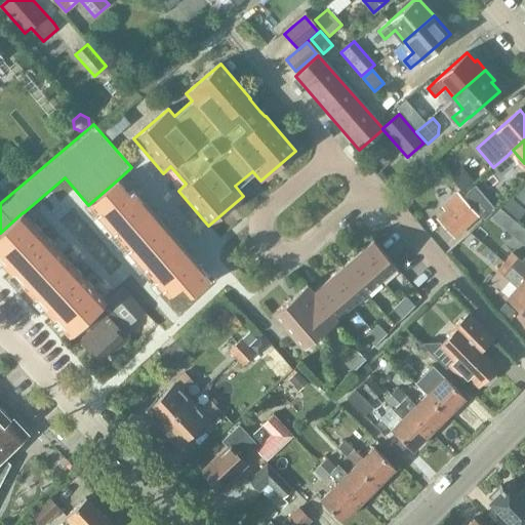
[(378,144),(366,155),(374,164),(387,153),(378,144)]
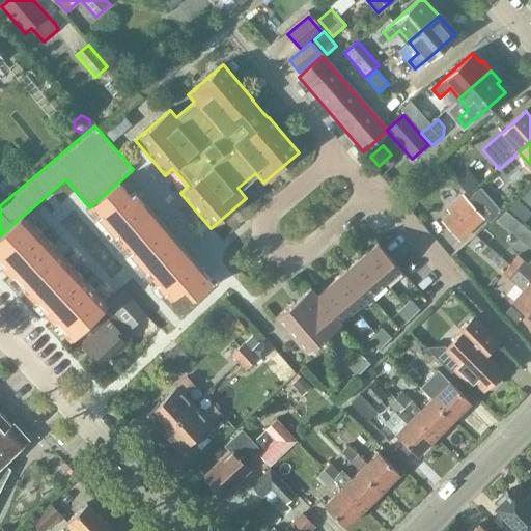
[(510,160),(500,168),(506,176),(516,167),(510,160)]
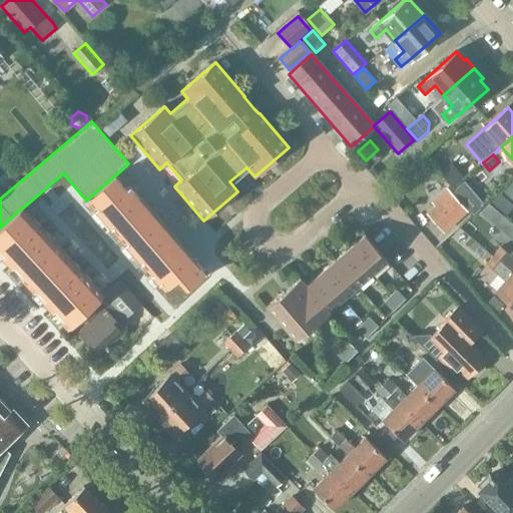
[(451,163),(439,173),(452,188),(464,178),(451,163)]
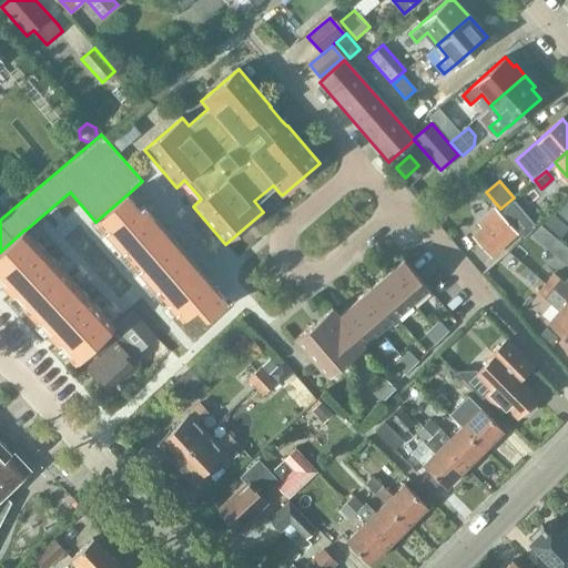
[(128,194),(97,221),(181,317),(195,305),(205,316),(226,297),(216,286),(211,291),(128,194)]
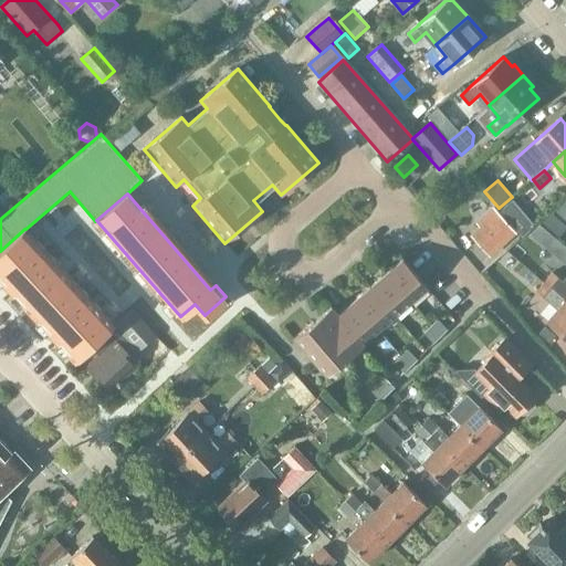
[(512,199),(500,210),(509,220),(521,210),(512,199)]
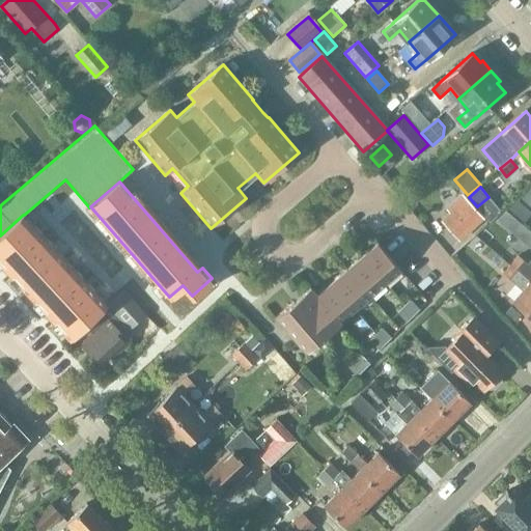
[(453,214),(444,222),(462,243),(486,220),(465,195),(449,210),(453,214)]
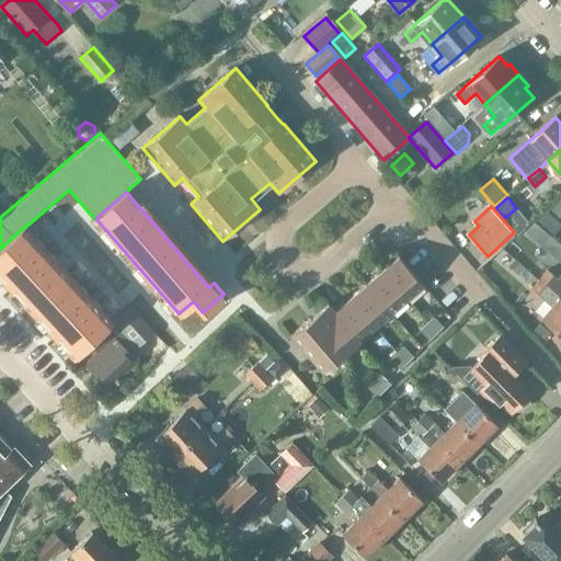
[(535,221),(552,236),(560,225),(560,224),(544,210),(535,221)]
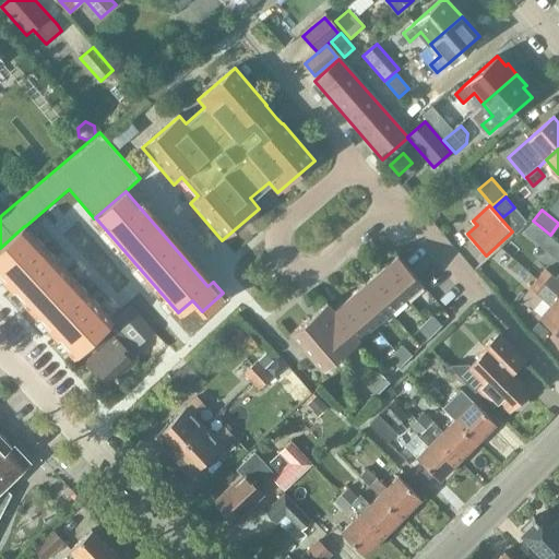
[(533,222),(524,232),(534,240),(543,229),(533,222)]
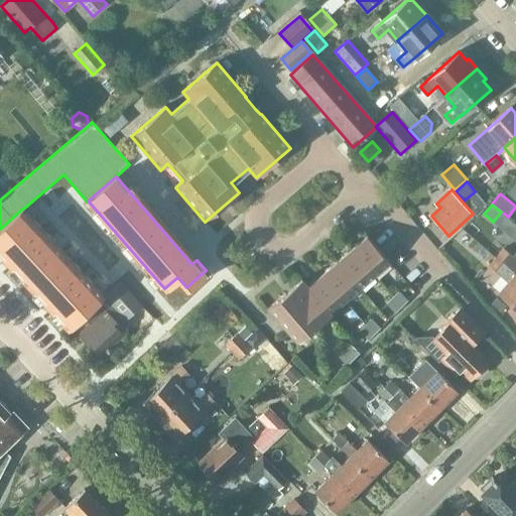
[(0,229),(0,254),(3,256),(15,268),(18,276),(35,294),(42,298),(54,311),(57,318),(67,329),(103,295),(27,214),(23,209),(22,209),(0,229)]
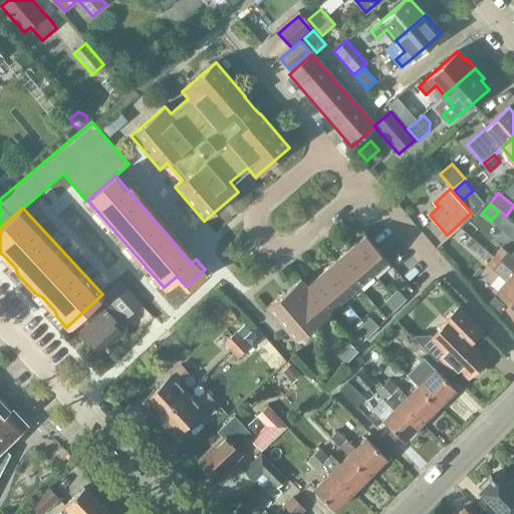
[(266,308),(277,321),(295,342),(388,263),(364,236),(306,286),(300,279),(266,308)]
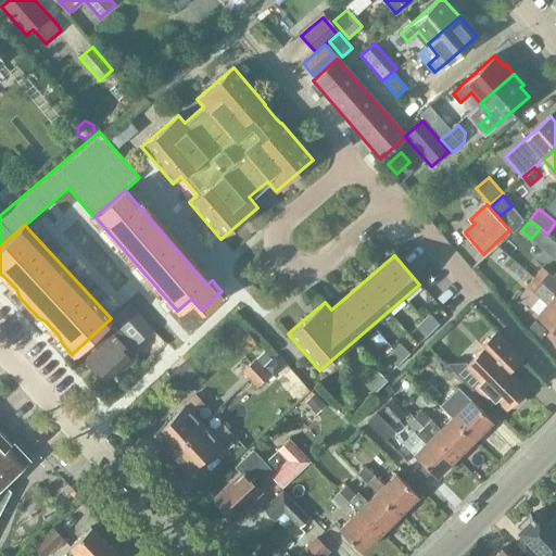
[(543,267),(535,277),(555,294),(555,272),(553,276),(543,267)]
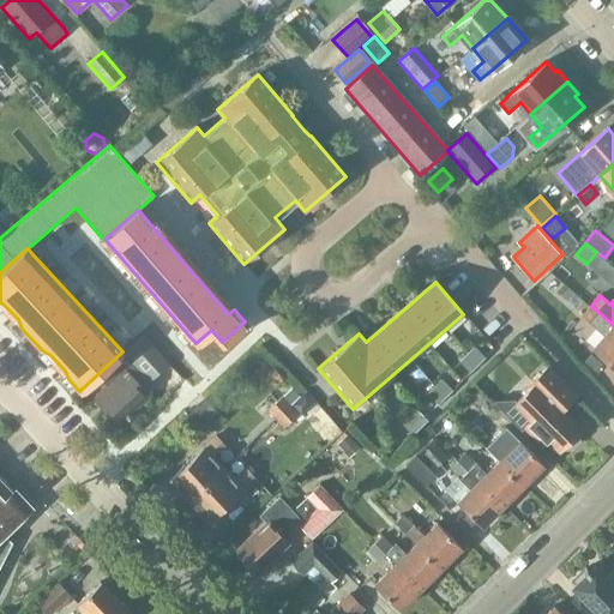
[(613,325),(591,306),(583,315),(605,335),(594,348),(613,365),(613,325)]
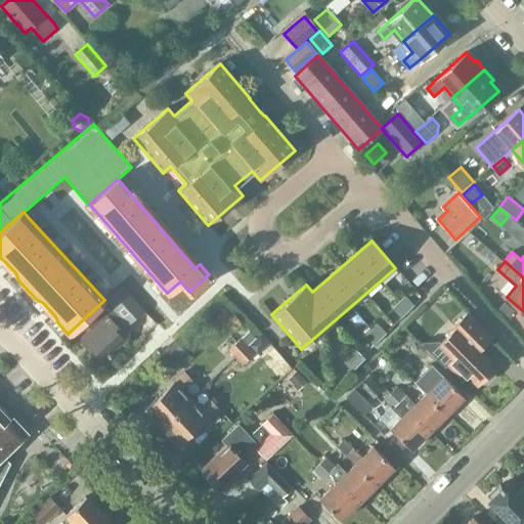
[(78,340),(100,363),(127,338),(122,332),(143,311),(132,298),(143,288),(135,277),(100,309),(104,314),(78,340)]
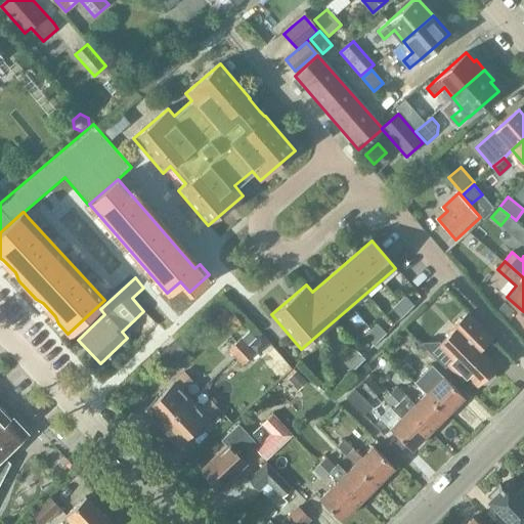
[(404,296),(398,302),(407,311),(413,306),(404,296)]
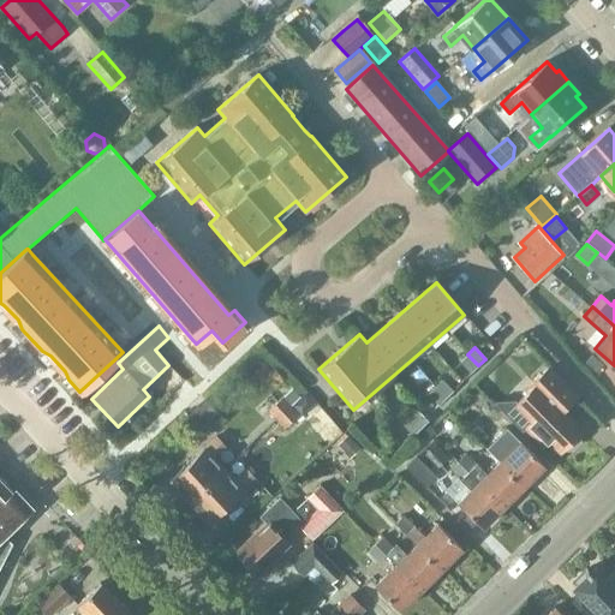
[(467,354),(459,363),(470,374),(478,365),(467,354)]
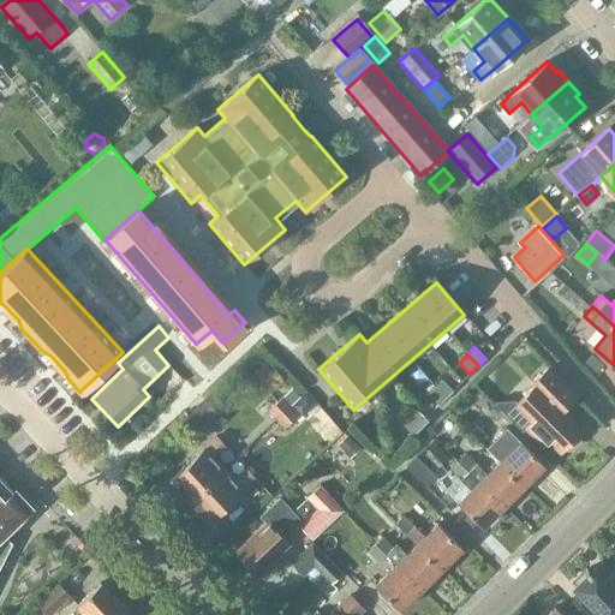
[(592,354),(585,363),(597,372),(603,364),(592,354)]
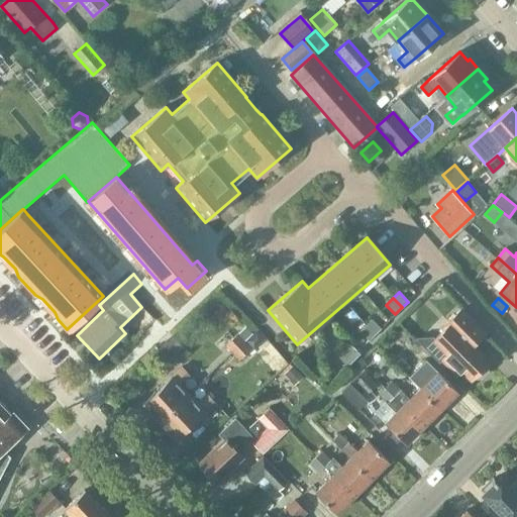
[(220,304),(211,313),(220,323),(229,314),(220,304)]
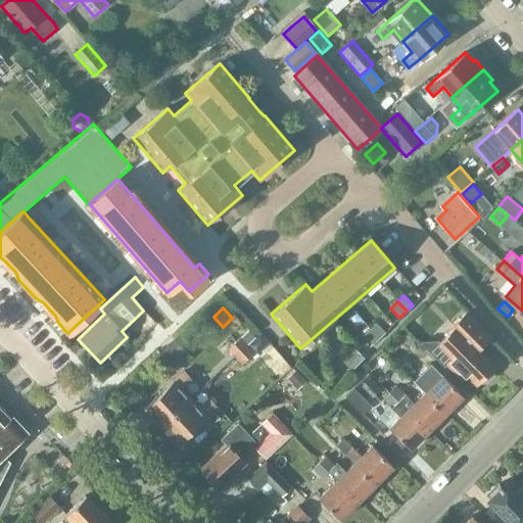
[(439,344),(453,358),(447,363),(464,380),(469,375),(477,383),(479,381),(482,383),(486,383),(494,376),(494,372),(491,369),(494,367),(478,350),(490,337),(467,314),(448,332),(449,334),(439,344)]
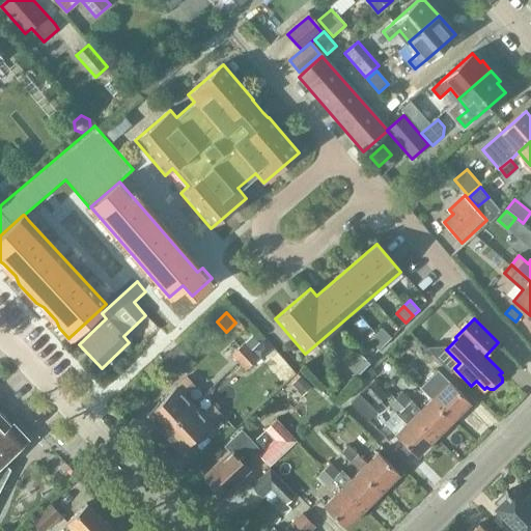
[(382,327),(375,333),(385,342),(391,336),(382,327)]
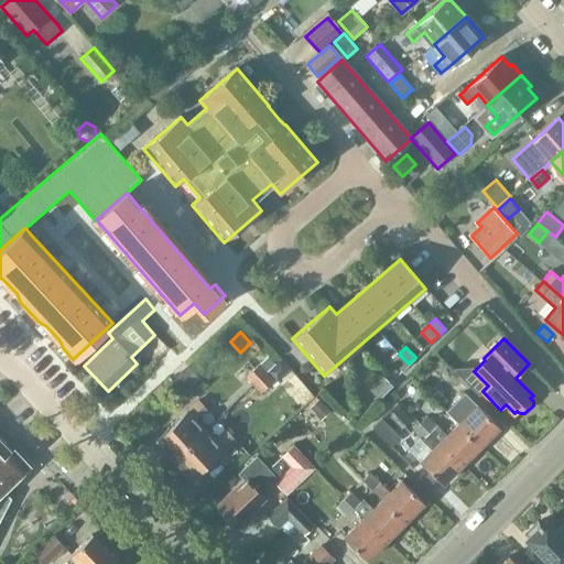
[(399,354),(392,360),(401,370),(409,364),(399,354)]
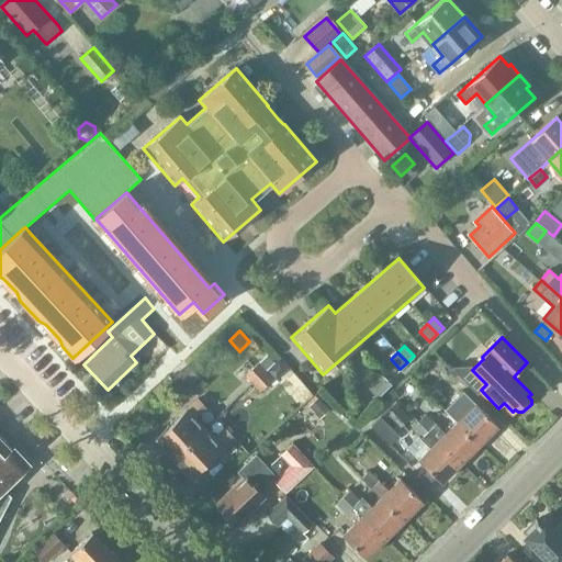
[(258,363),(245,375),(253,383),(265,371),(258,363)]
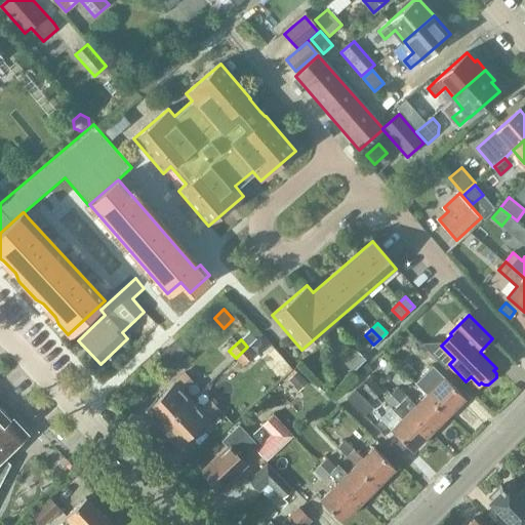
[(247,347),(236,358),(242,365),(254,354),(247,347)]
